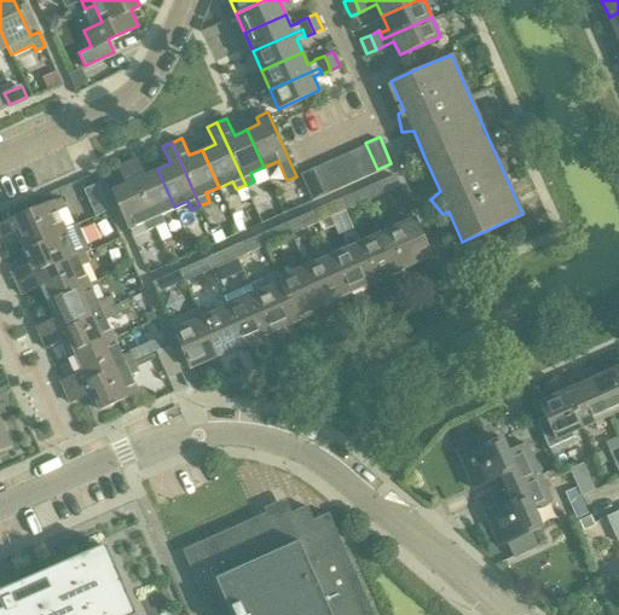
[(352,149),(364,175),(377,169),(365,143),(352,149)]
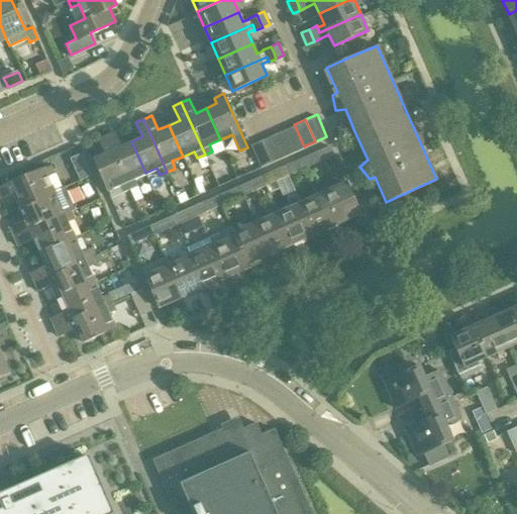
[(283,129),(293,151),(304,146),(294,124),(283,129)]
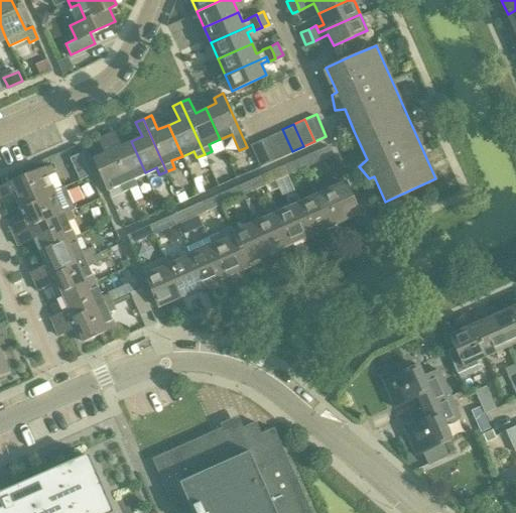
[(292,151),(282,129),(271,134),(280,156),(292,151)]
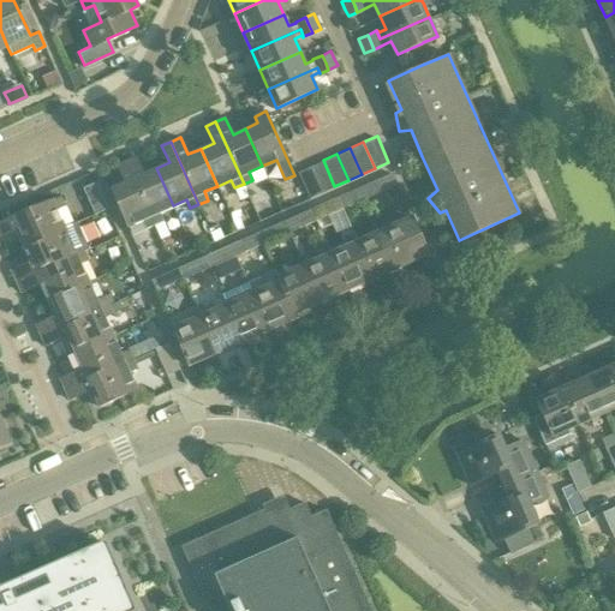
[(136,157),(126,161),(154,223),(163,220),(160,211),(173,205),(156,168),(143,174),(136,157)]
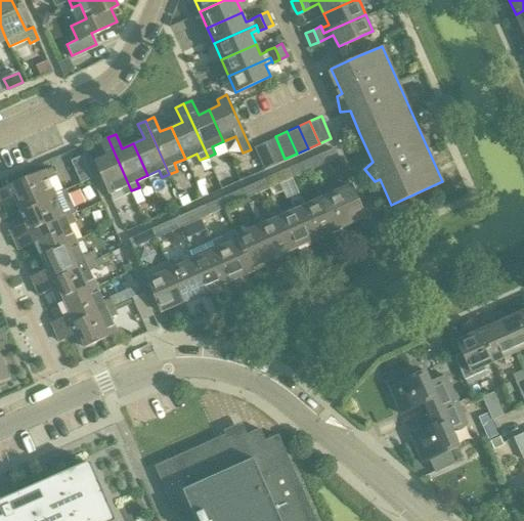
[(263,141),(273,164),(285,159),(275,136),(263,141)]
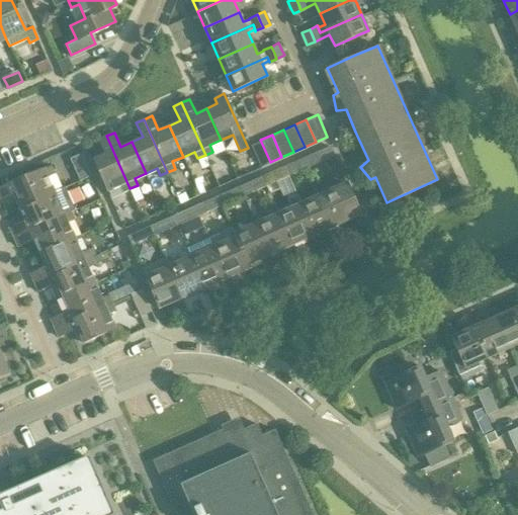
[(105,154),(94,159),(107,190),(119,185),(122,192),(130,188),(106,136),(98,139),(105,154)]
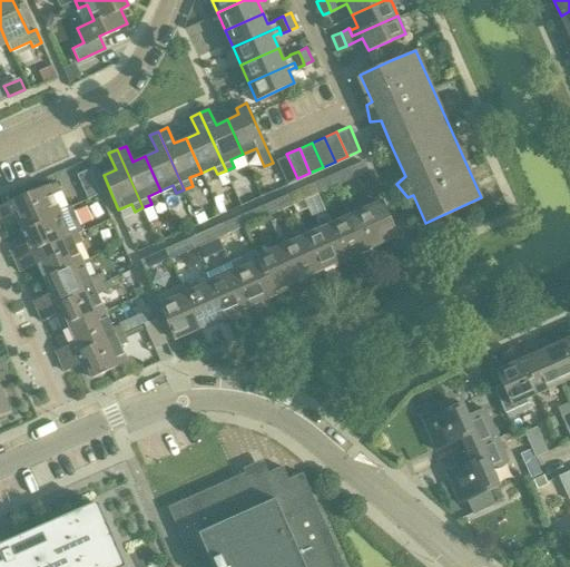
[(297,178),(286,154),(276,159),(286,183),(297,178)]
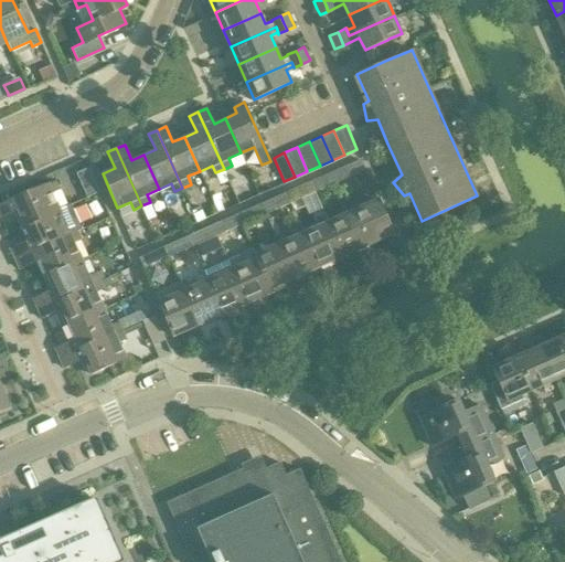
[(359,158),(334,169),(339,180),(363,169),(359,158)]
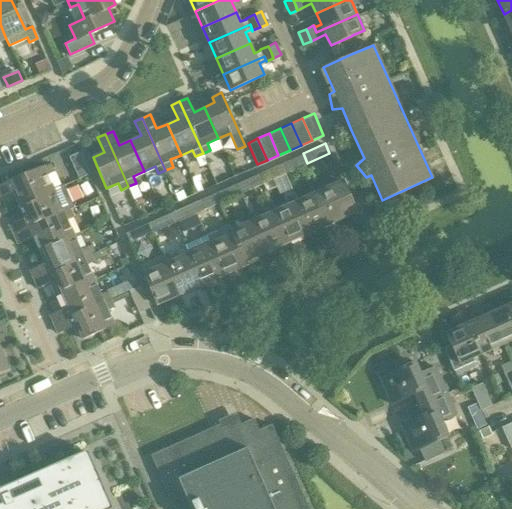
[(90,173),(80,150),(68,155),(78,178),(90,173)]
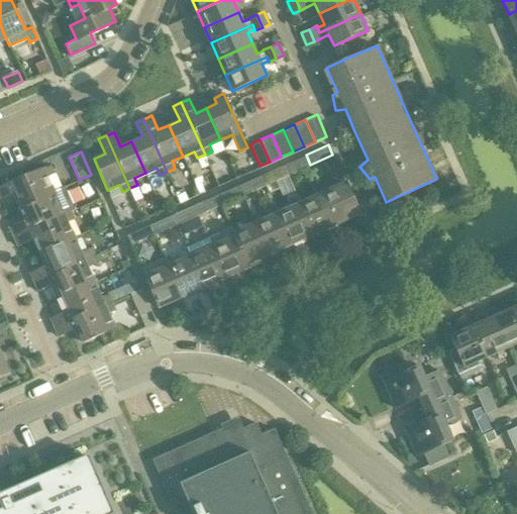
[(306,155),(283,165),(287,175),(310,165),(306,155)]
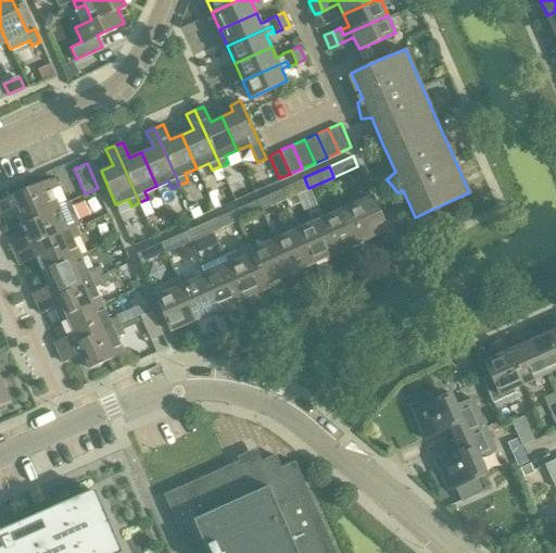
[(53,177),(0,200),(0,213),(17,205),(24,221),(58,205),(51,189),(58,186),(53,177)]
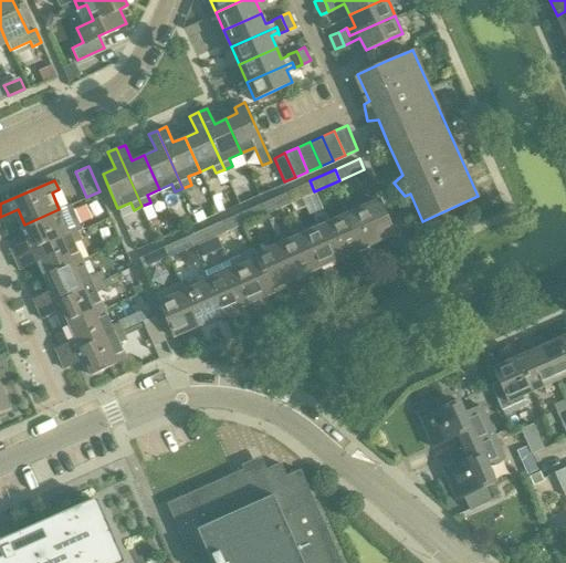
[(310,180),(285,191),(290,202),(314,191),(310,180)]
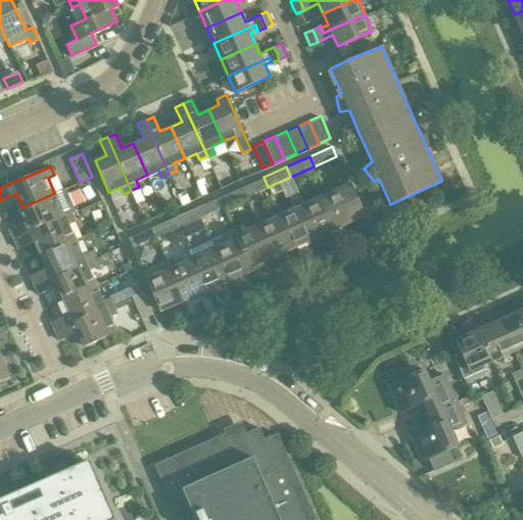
[(264,177),(244,186),(248,195),(268,187),(264,177)]
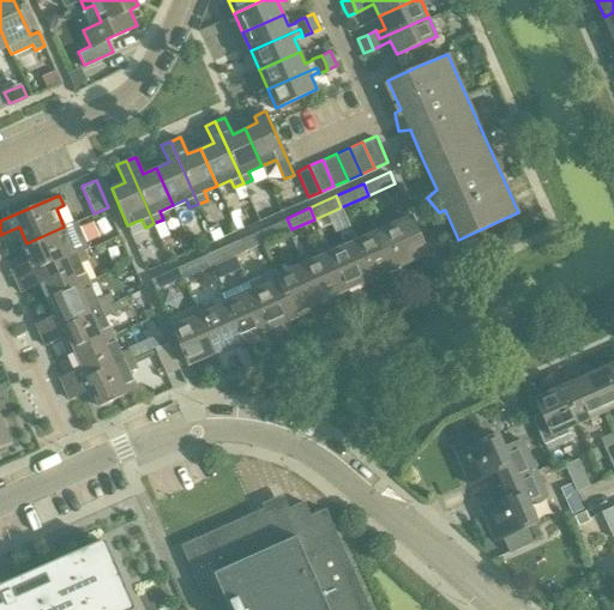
[(383,229),(398,265),(426,253),(410,217),(383,229)]
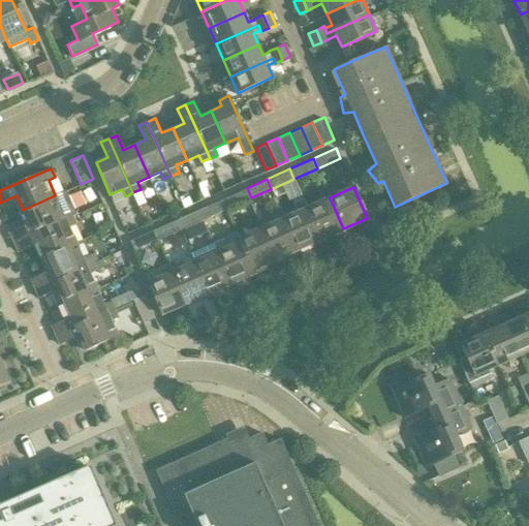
[(244,189),(223,198),(227,208),(248,198),(244,189)]
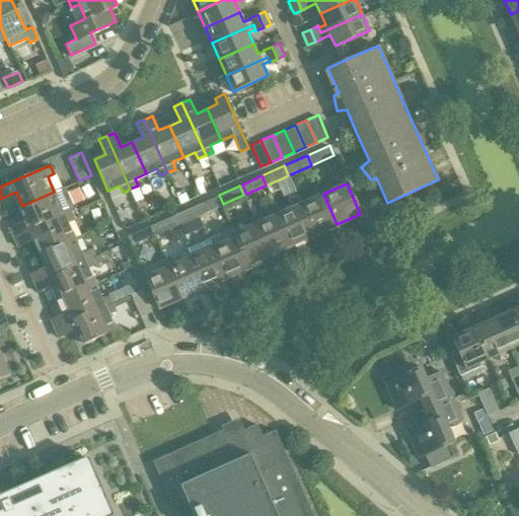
[(28,219),(9,227),(13,236),(71,211),(75,210),(65,187),(54,192),(22,206),(28,219)]
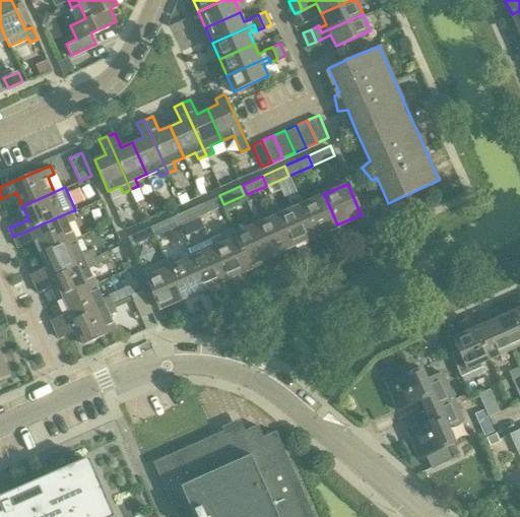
[(302,204),(315,235),(337,224),(324,194),(302,204)]
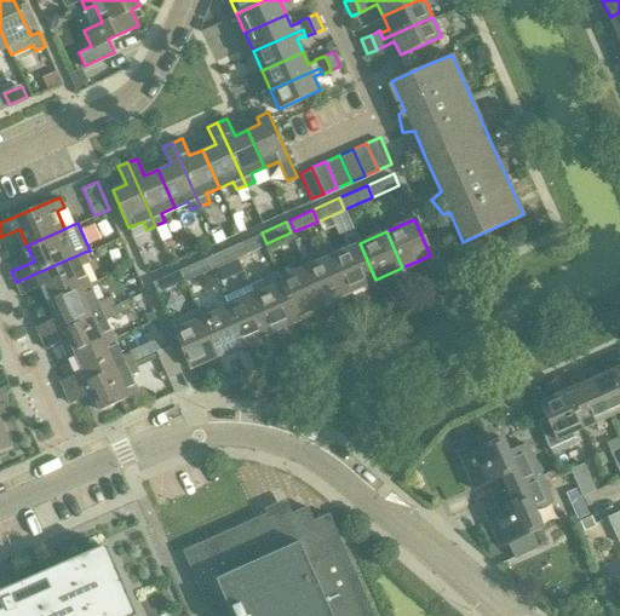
[(259,234),(235,245),(240,255),(264,245),(259,234)]
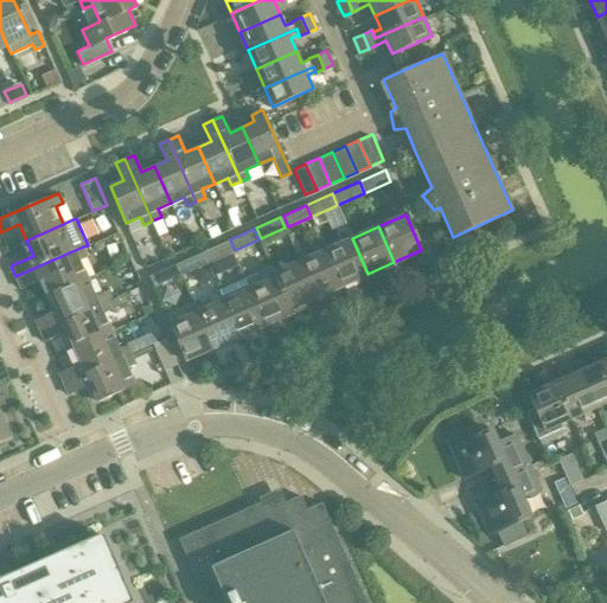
[(368,274),(352,238),(325,250),(342,286),(368,274)]
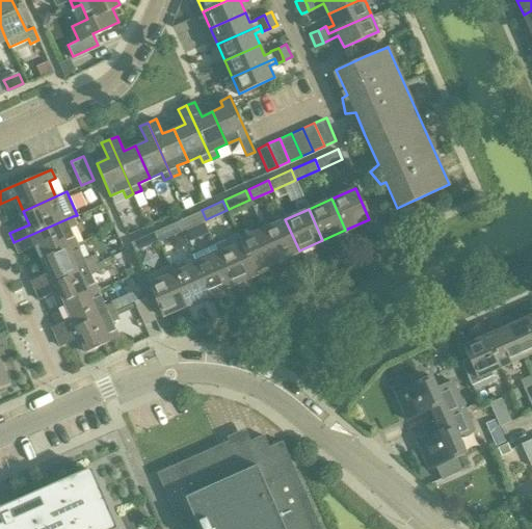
[(200,211),(179,219),(183,230),(204,220),(200,211)]
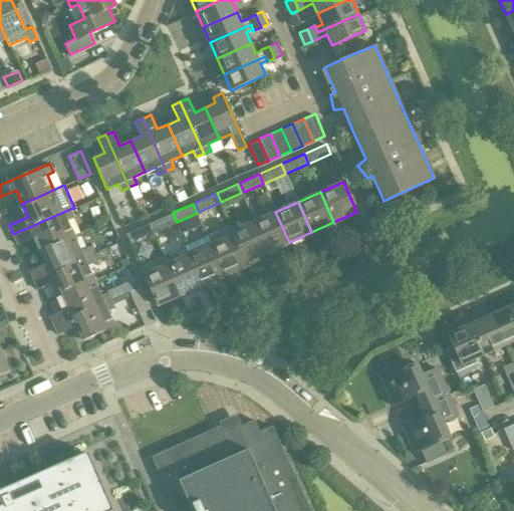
[(70,209),(13,234),(17,243),(36,235),(42,249),(74,235),(67,220),(73,217),(70,209)]
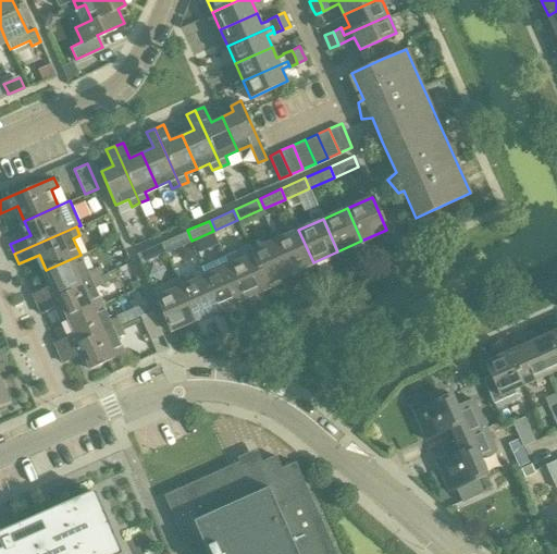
[(274,239),(289,273),(313,262),(298,230),(274,239)]
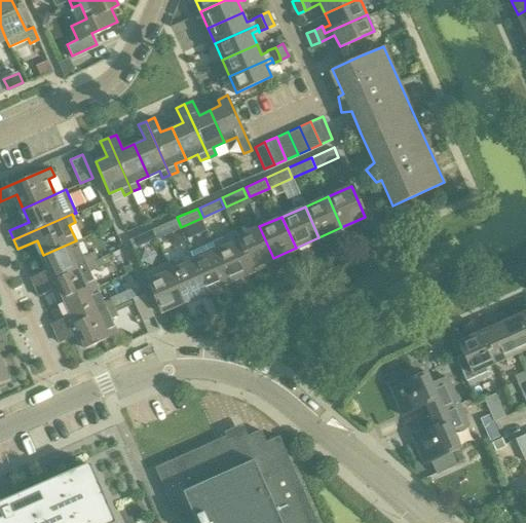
[(175,218),(153,227),(158,237),(179,228),(175,218)]
